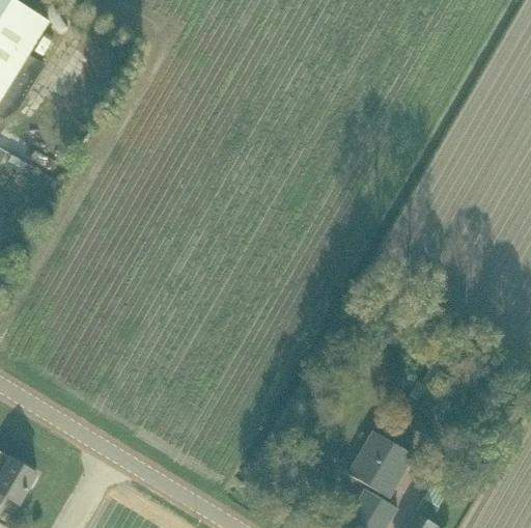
[(19,109),(46,63),(29,53),(49,21),(14,0),(0,0),(0,115),(4,118),(19,109)]
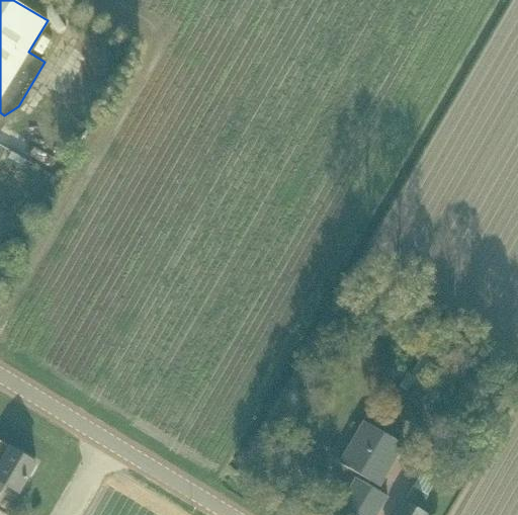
[(357,471),(380,486),(405,442),(364,419),(339,460),(357,471)]
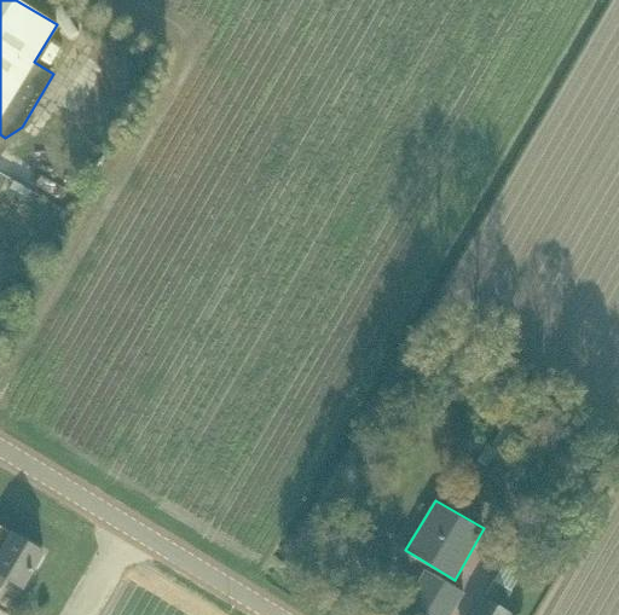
[(0,614),(0,589),(6,578),(24,589),(45,551),(0,524),(0,614)]
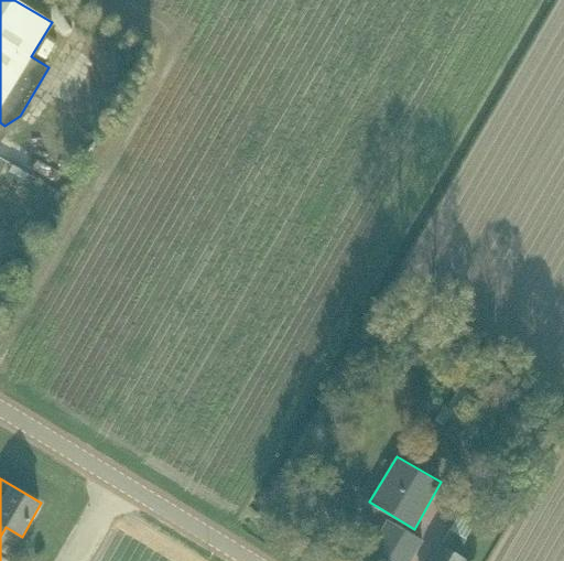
[(409,560),(423,539),(412,532),(387,517),(370,550),(390,560),(409,560)]
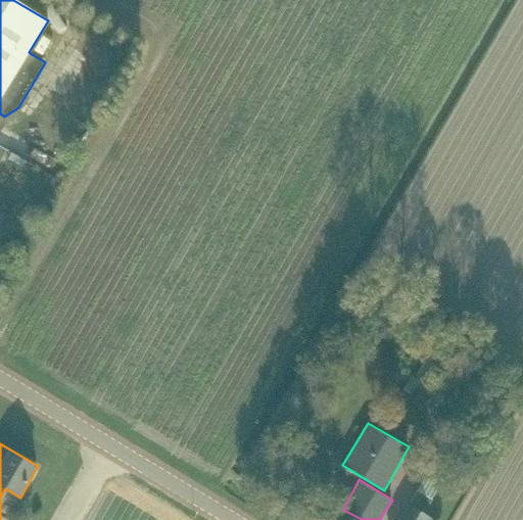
[(432,519),(434,517),(425,511),(433,498),(418,488),(409,504),(398,519),(432,519)]
